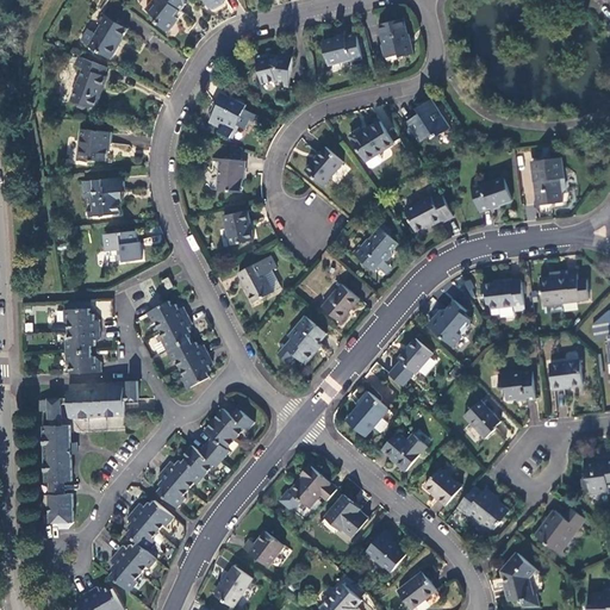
[(185,0),(184,0),(151,0),(145,10),(156,18),(156,23),(169,32),(179,20),(175,17),(185,5),(185,0)]
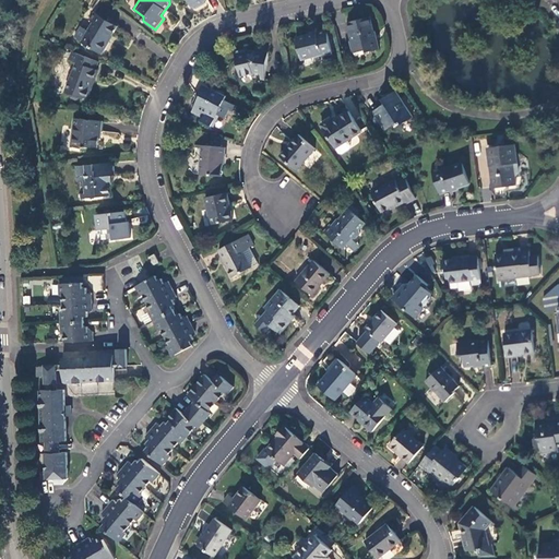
[(93,12),(88,21),(92,23),(87,31),(81,42),(98,52),(104,51),(108,43),(107,42),(117,26),(93,12)]
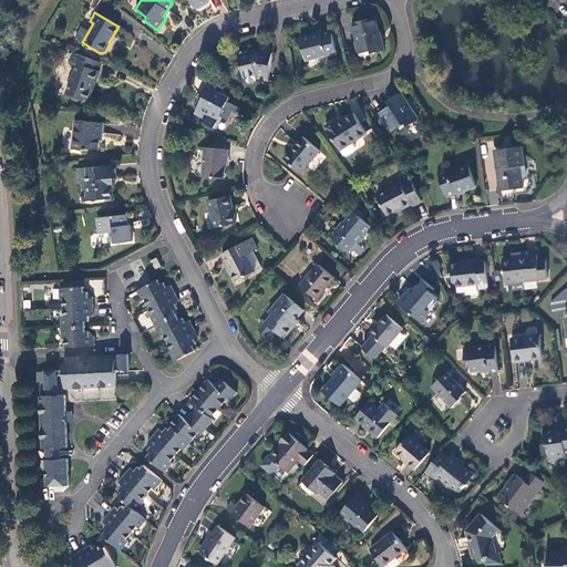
[(375,18),(352,23),(357,41),(356,42),(358,53),(371,51),(372,53),(384,50),(380,32),(379,32),(375,18)]
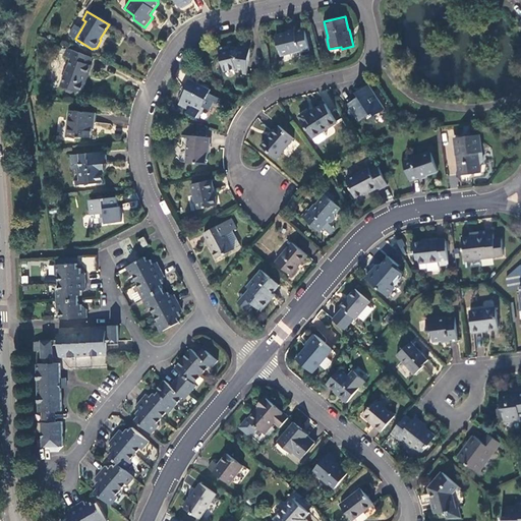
[(81,29),(74,24),(68,35),(75,39),(81,29)]
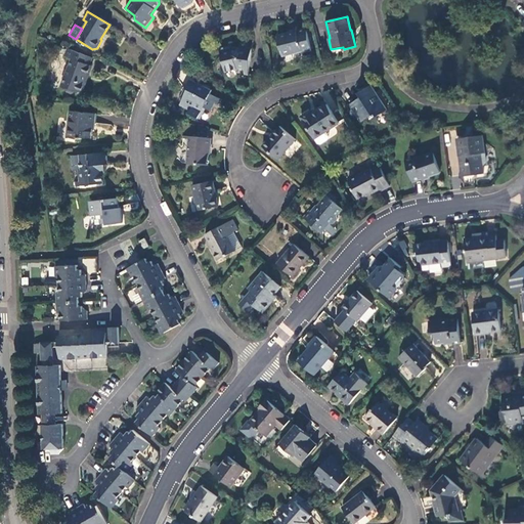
[(306,29),(277,36),(282,55),(300,50),(301,53),(311,51),(306,29)]
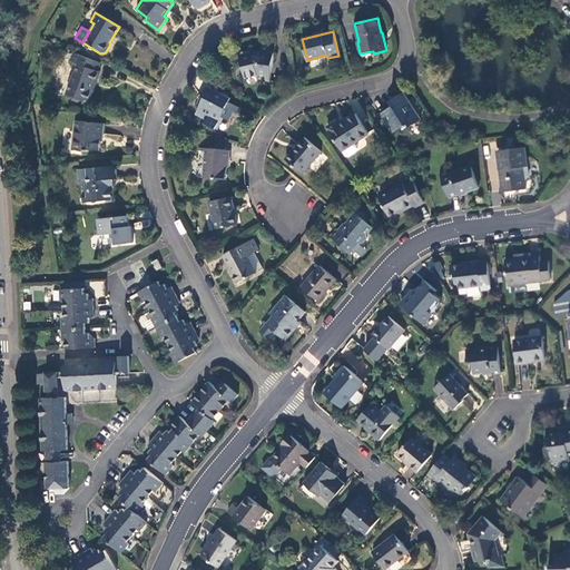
[(268,77),(272,53),(267,52),(266,53),(259,52),(259,53),(251,52),(249,50),(238,52),(244,78),(256,76),(268,77)]
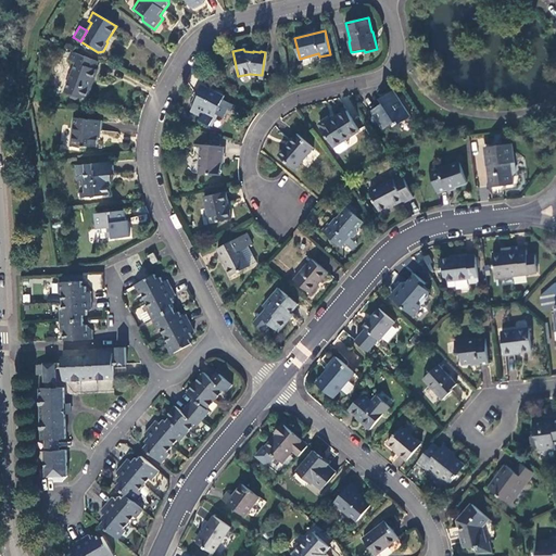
[(95,68),(76,61),(65,91),(68,92),(71,97),(75,99),(79,97),(86,99),(90,88),(87,87),(95,68)]
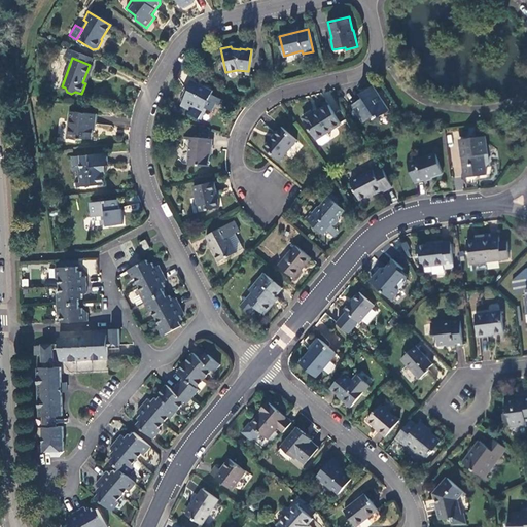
[(93,66),(90,65),(82,82),(85,83),(93,66)]
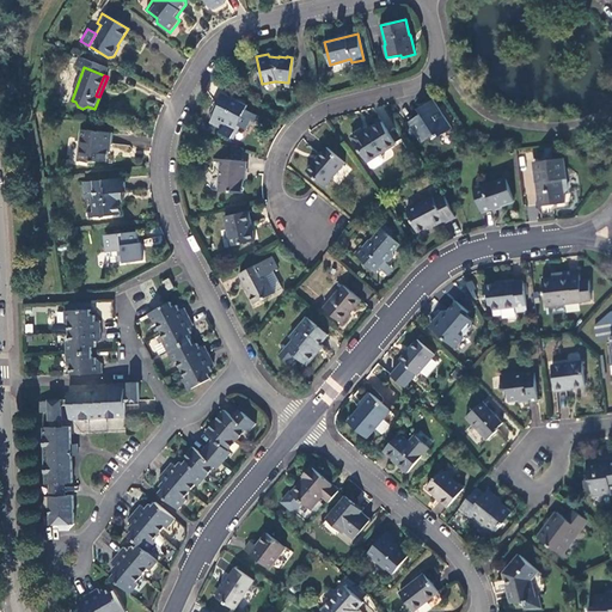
[(248,105),(222,93),(215,108),(218,109),(210,122),(224,129),(226,123),(237,129),(238,124),(246,129),(251,121),(254,115),(245,110),(248,105)]
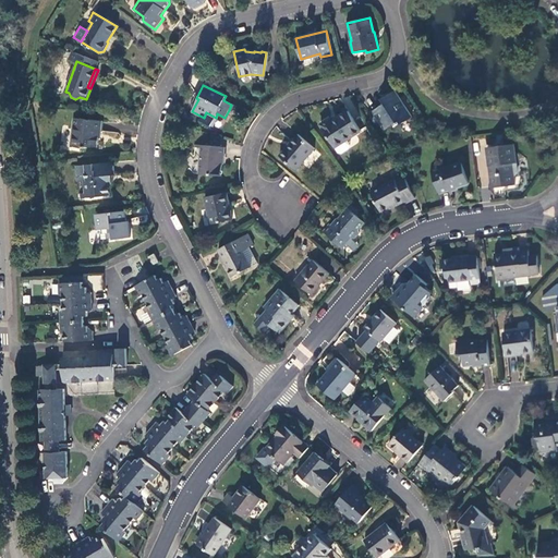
[(411,117),(395,92),(381,99),(384,104),(372,111),(383,130),(396,122),(398,125),(411,117)]
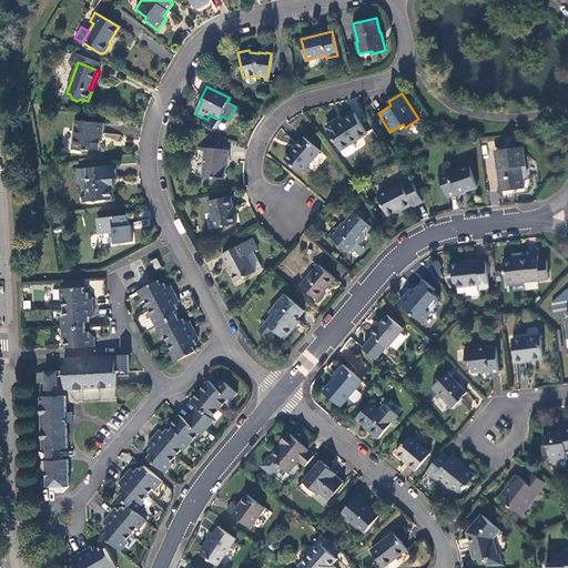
[(338,122),(336,120),(325,127),(340,150),(341,150),(352,142),(366,133),(354,113),(338,122)]
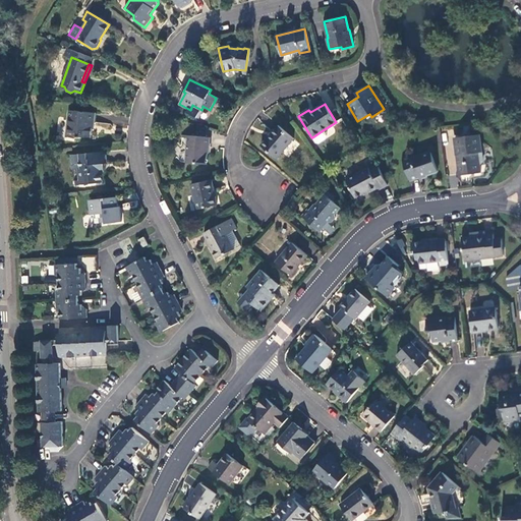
[(96,114),(68,110),(65,136),(80,138),(80,136),(91,137),(92,123),(94,123),(96,114)]
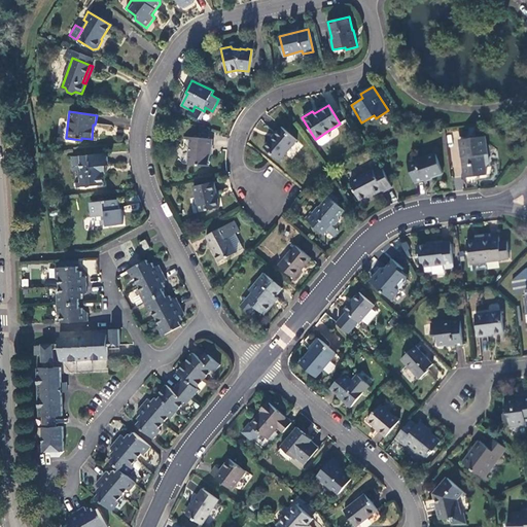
[(97,124),(96,134),(113,135),(113,125),(97,124)]
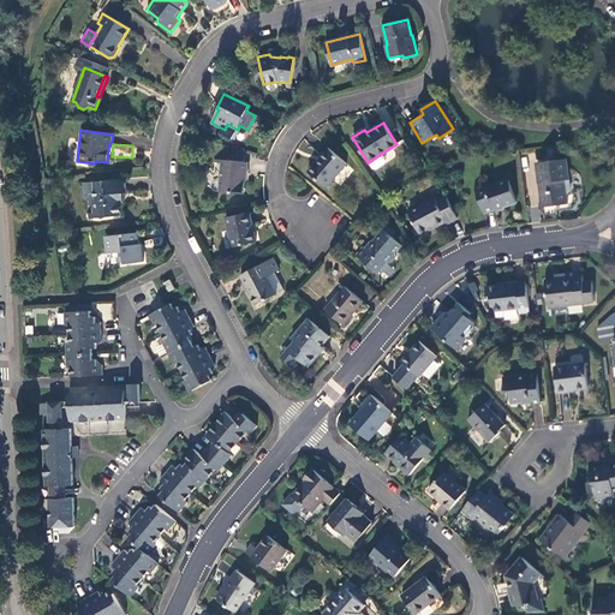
[(328,148),(309,172),(327,186),(346,163),(328,148)]
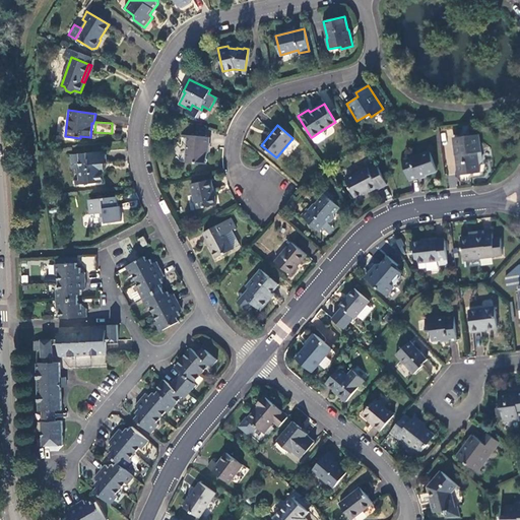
[(325,135),(322,130),(312,137),(315,142),(318,142),(324,138),(325,135)]
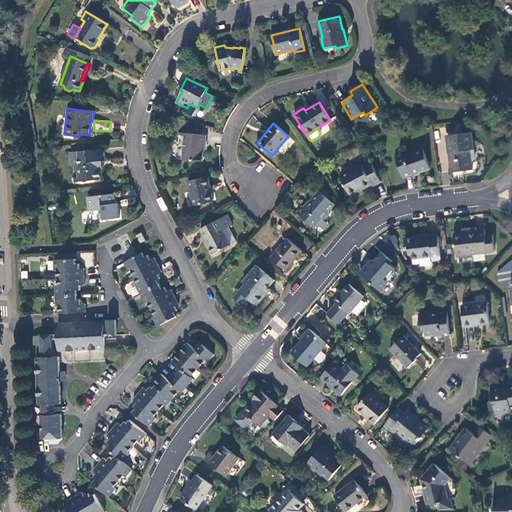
[(206,136),(185,133),(182,159),(202,161),(204,144),(205,144),(206,136)]
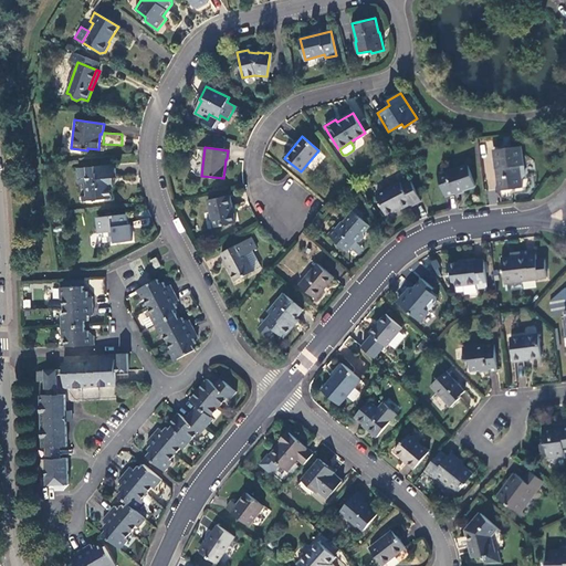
[(494,149),(499,191),(522,188),(521,178),(519,178),(519,173),(519,166),(523,166),(521,148),(515,147),(494,149)]
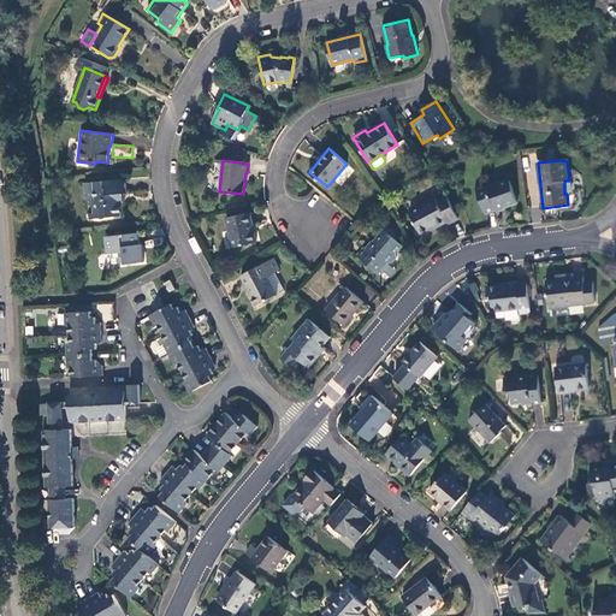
[(106,182),(83,182),(84,200),(93,200),(93,213),(89,213),(89,218),(122,215),(119,194),(125,193),(124,179),(106,182)]
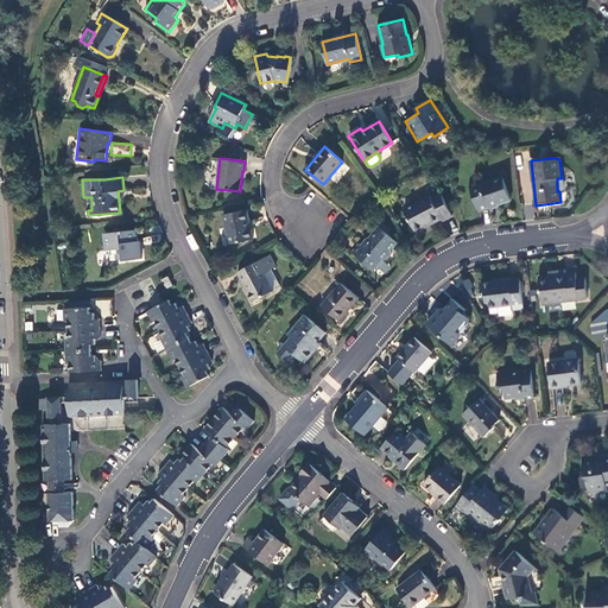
[(511,200),(502,178),(482,184),(481,182),(469,185),(479,210),(498,204),(511,200)]
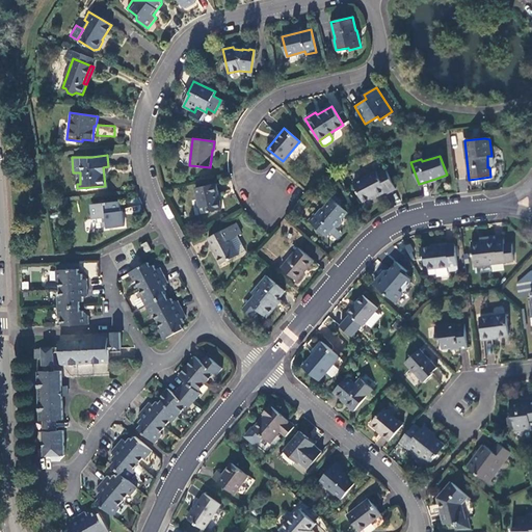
[(376,171),(352,184),(362,202),(370,198),(376,195),(386,191),(387,193),(395,189),(384,168),(376,173),(376,171)]
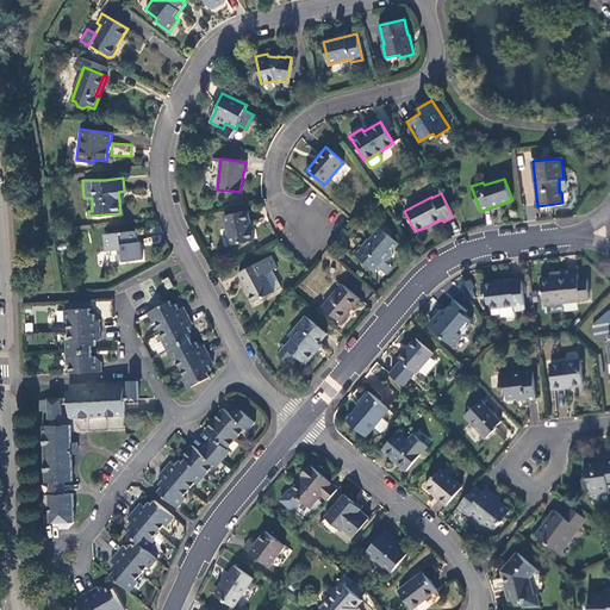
[(247,211),(224,216),(230,244),(253,240),(247,211)]
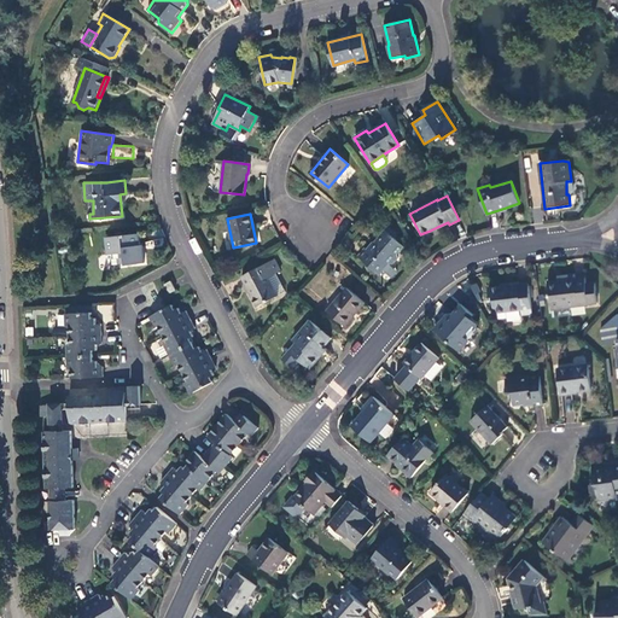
[(403,246),(394,238),(396,234),(389,228),(386,232),(385,231),(367,251),(365,249),(357,257),(379,274),(389,264),(392,263),(395,261),(397,258),(397,254),(403,246)]
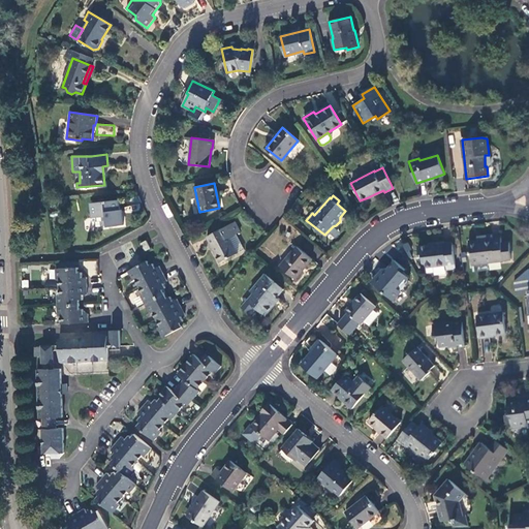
[(121,199),(94,203),(95,217),(100,216),(111,215),(112,224),(112,225),(126,224),(125,214),(123,214),(121,199)]
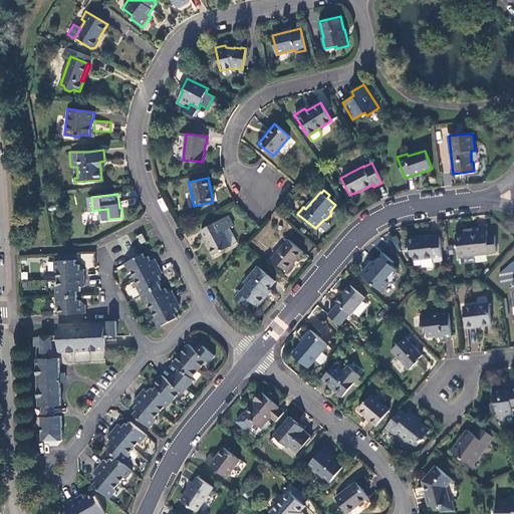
[(92,220),(108,218),(107,209),(97,210),(93,214),(91,214),(92,220)]
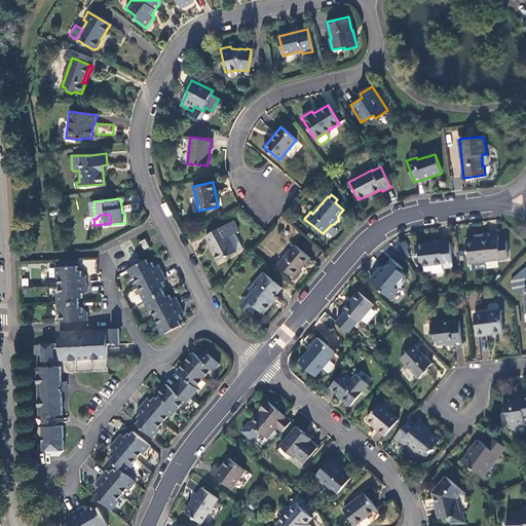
[(238,231),(233,221),(222,226),(205,235),(218,261),(235,252),(227,236),(234,233),(238,231)]
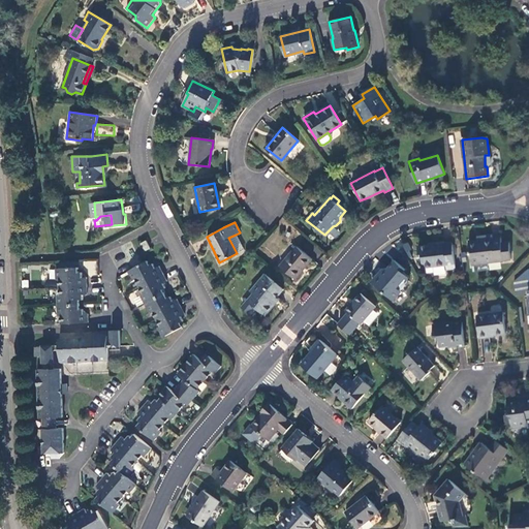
[(244,250),(236,235),(228,238),(237,253),(244,250)]
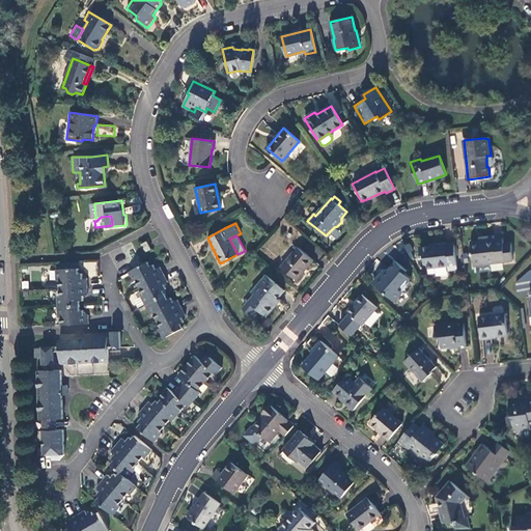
[(504,262),(502,239),(494,240),(494,236),(484,236),(484,241),(470,243),(472,266),(504,262)]
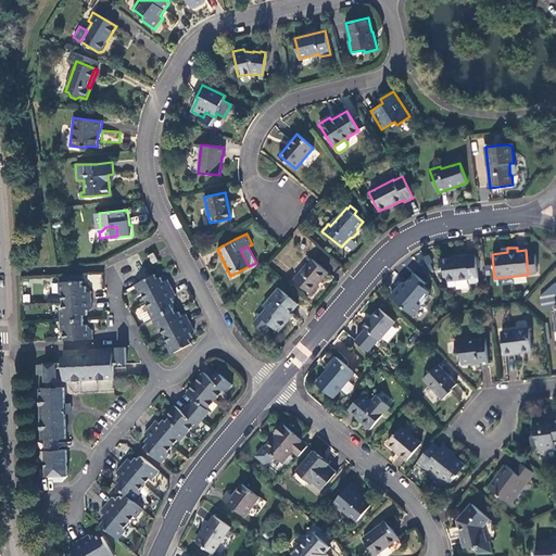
[(158,261),(153,253),(148,256),(152,263),(158,261)]
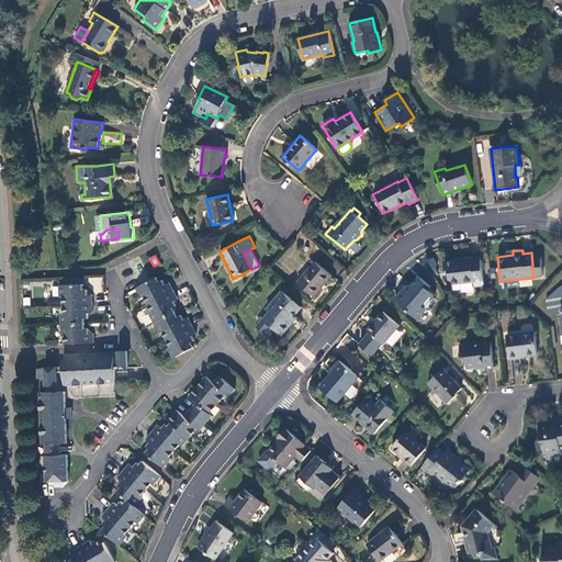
[(483,285),(480,258),(471,259),(471,256),(461,258),(461,260),(442,262),(445,273),(448,274),(449,284),(473,283),(474,285),(483,285)]
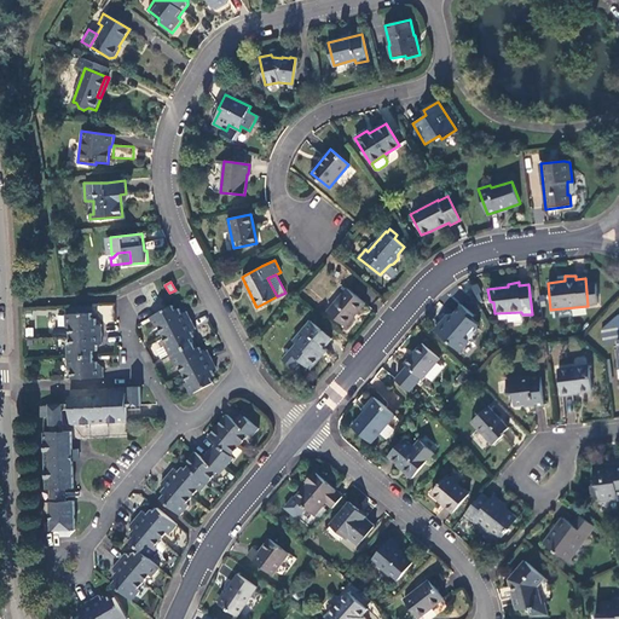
[(364,305),(346,289),(327,312),(345,327),(354,316),(364,305)]
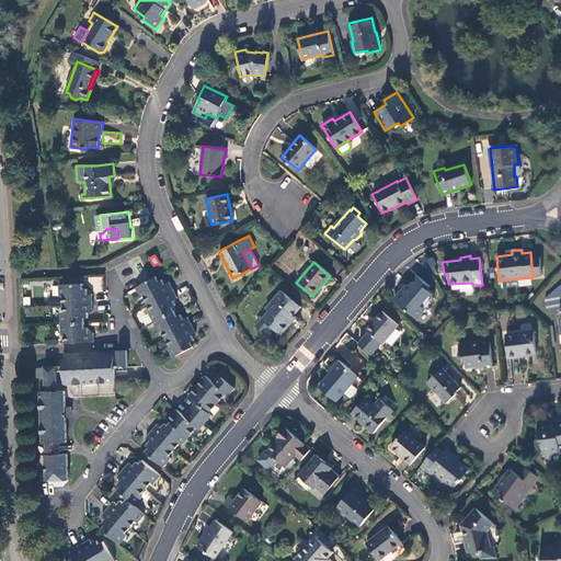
[(167,347),(171,357),(192,346),(191,342),(194,340),(191,334),(195,333),(187,317),(183,319),(180,315),(176,316),(172,307),(175,305),(172,300),(176,298),(169,282),(164,284),(162,279),(159,282),(156,276),(144,283),(135,287),(140,297),(142,297),(150,311),(148,312),(159,332),(161,331),(169,346),(167,347)]
